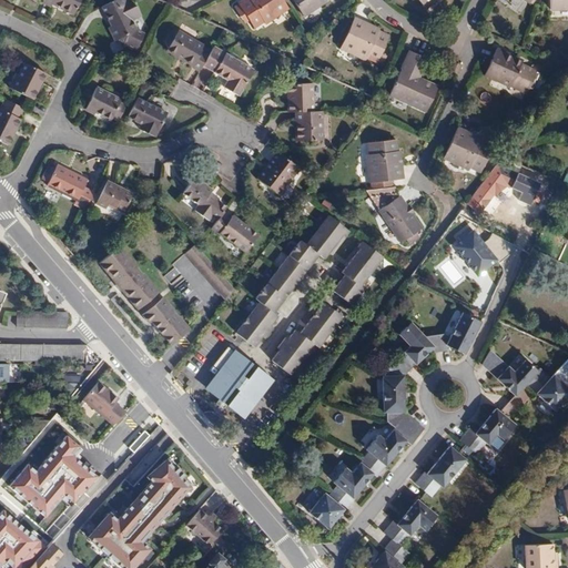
[(42,0),(41,2),(50,6),(51,3),(73,13),(80,0),(42,0)]
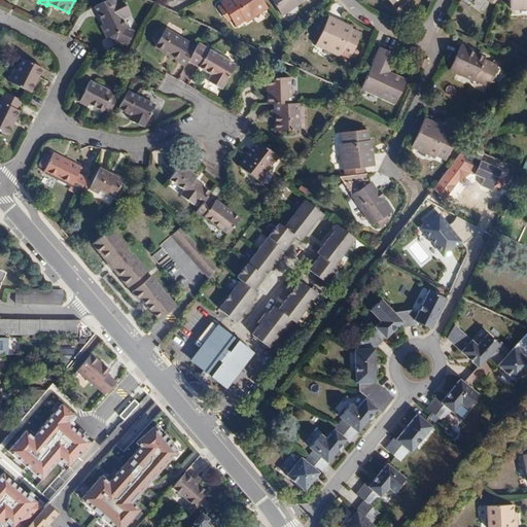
[(120,9),(115,0),(104,0),(94,5),(103,23),(100,24),(106,37),(126,28),(118,11),(120,9)]
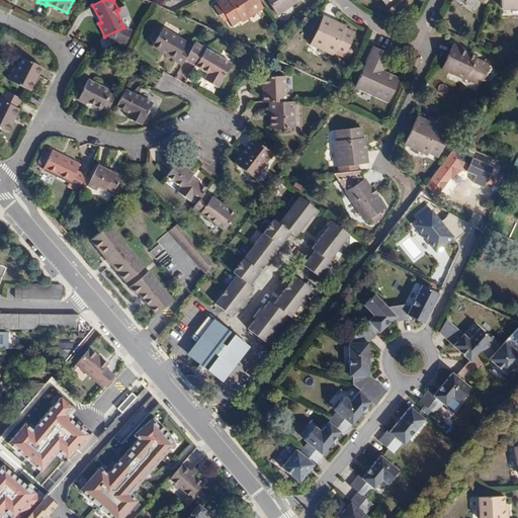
[(263,7),(258,0),(222,0),(218,3),(231,25),(240,20),(244,20),(247,18),(248,14),(254,11),(258,11),(263,7)]
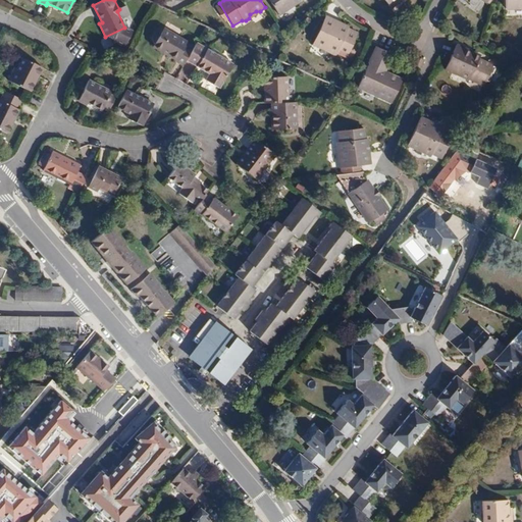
[(268,0),(277,13),(283,9),(284,11),(302,0),(268,0)]
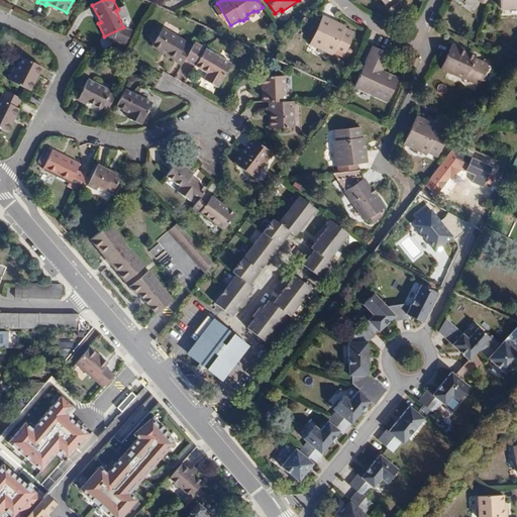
[(516,0),(500,0),(500,9),(516,9),(516,0)]
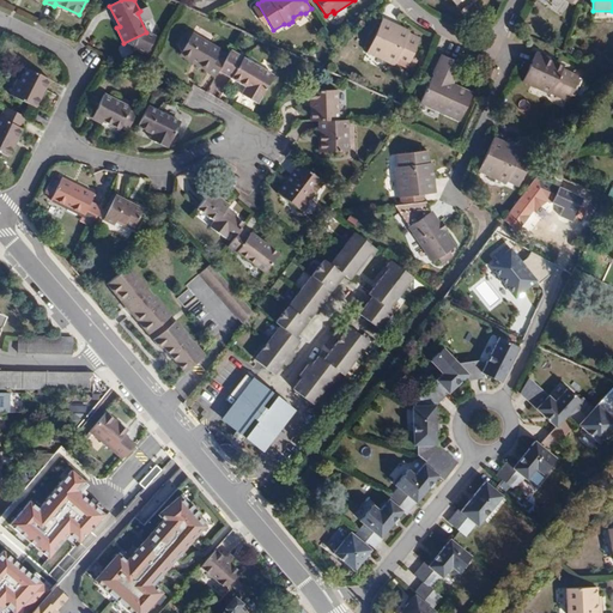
[(410,32),(382,19),(366,52),(372,54),(377,53),(383,56),(384,60),(392,62),(395,62),(407,67),(419,40),(410,35),(410,32)]
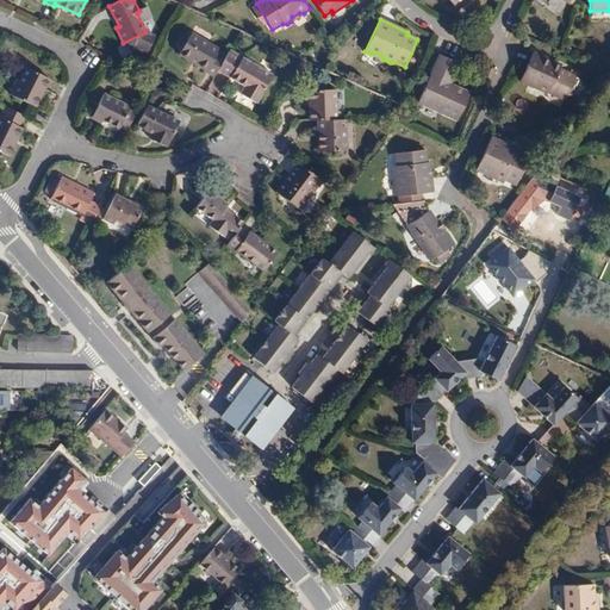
[(205,72),(213,76),(217,70),(223,58),(216,55),(219,49),(190,32),(182,32),(174,47),(178,54),(206,70),(205,72)]
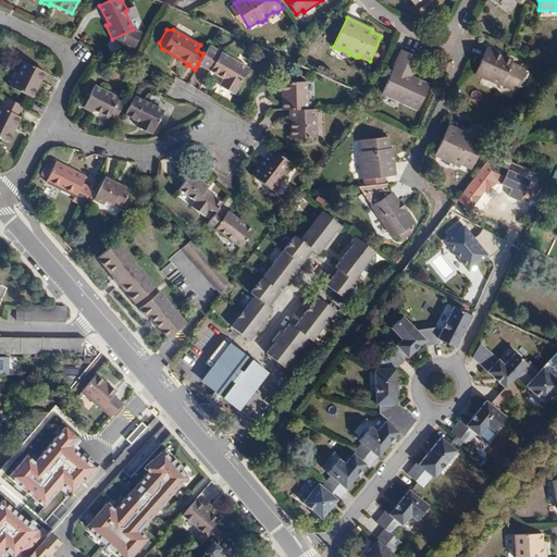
[(248,67),(209,45),(203,53),(198,64),(222,77),(219,85),(233,94),(248,67)]
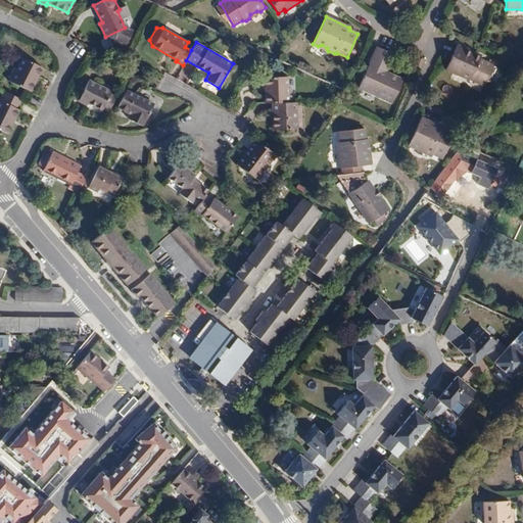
[(457,46),(445,70),(469,81),(470,79),(485,85),(487,80),(490,82),(498,63),(492,60),(490,65),(479,60),(481,57),(457,46)]
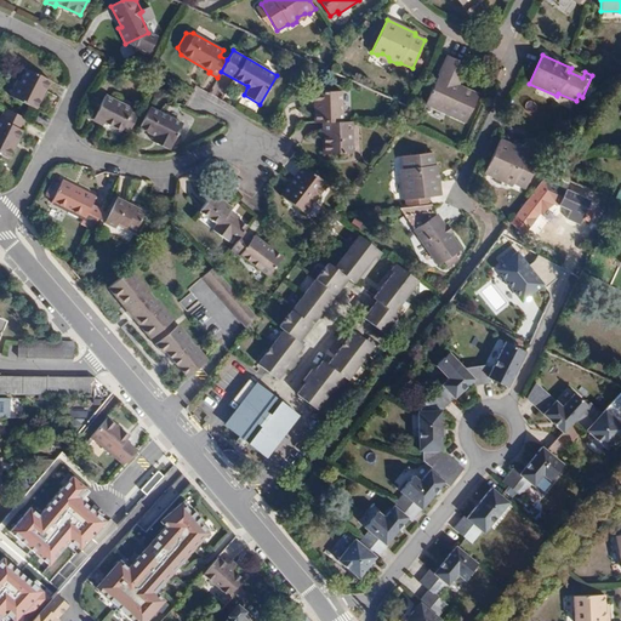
[(479,96),(457,86),(454,84),(463,63),(448,56),(427,102),(436,106),(434,108),(466,123),(479,96)]
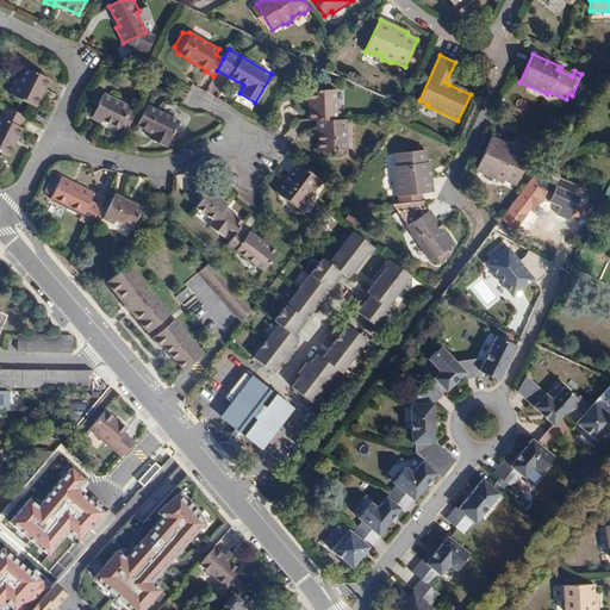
[(459,64),(455,62),(446,82),(449,85),(459,64)]
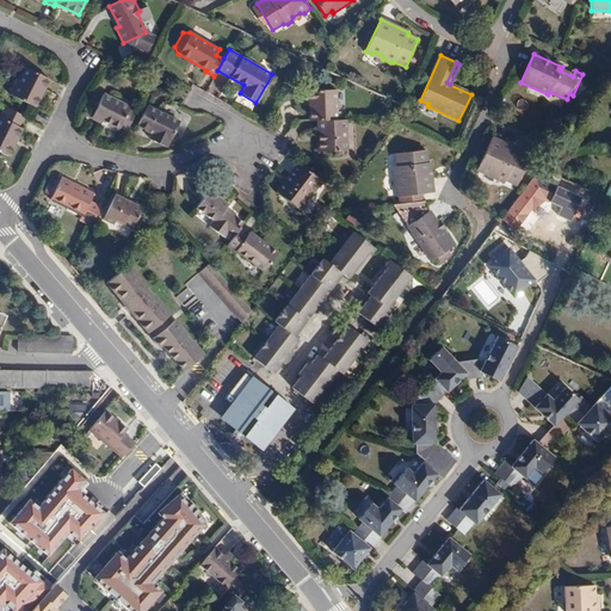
[(482,75),(491,79),(494,71),(486,66),(482,75)]
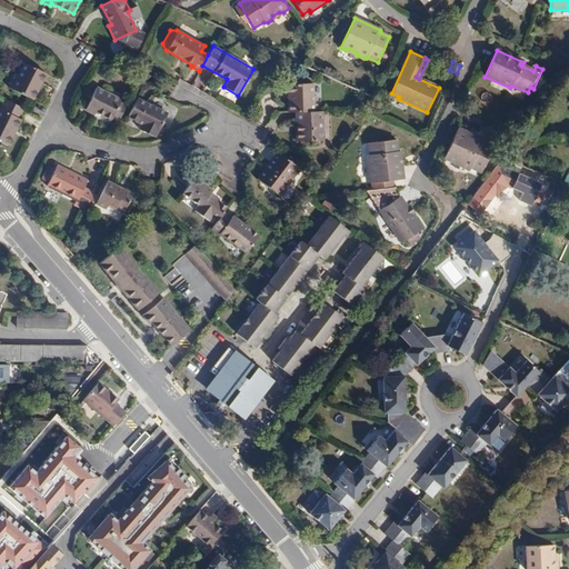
[(9,88),(32,99),(45,73),(25,63),(18,76),(16,75),(9,88)]
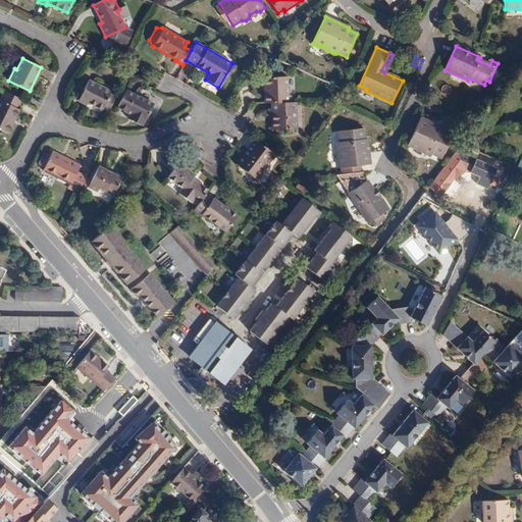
[(185,82),(191,70),(183,66),(176,77),(185,82)]
